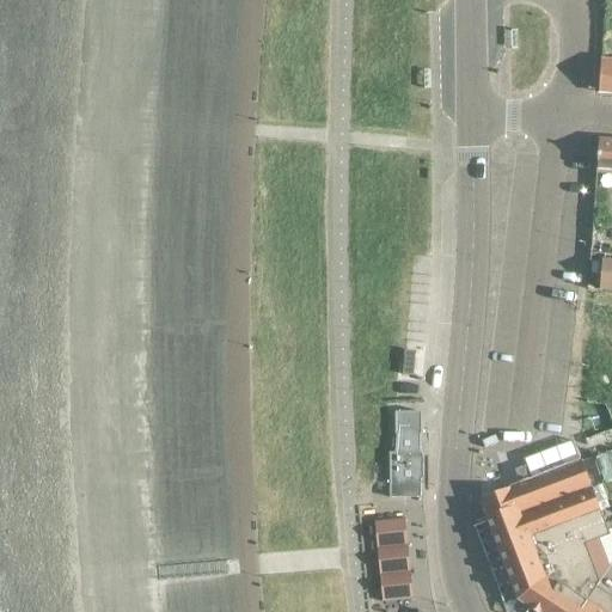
[(611,60),(601,60),(599,93),(611,95),(611,60)]
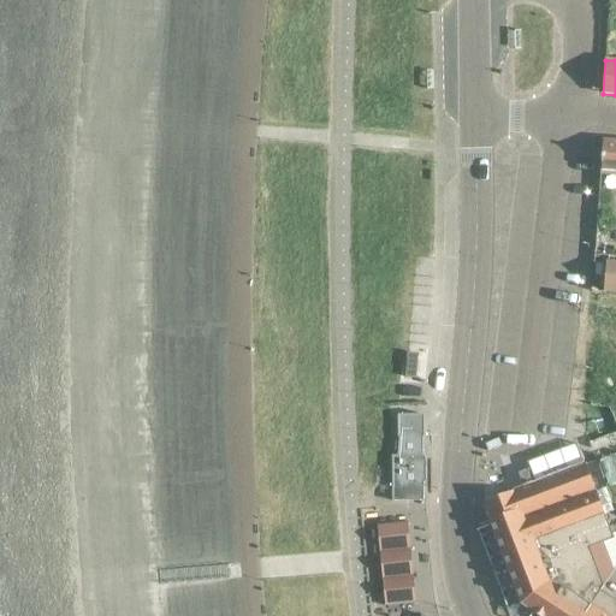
[(615,142),(605,142),(602,176),(615,176),(615,142)]
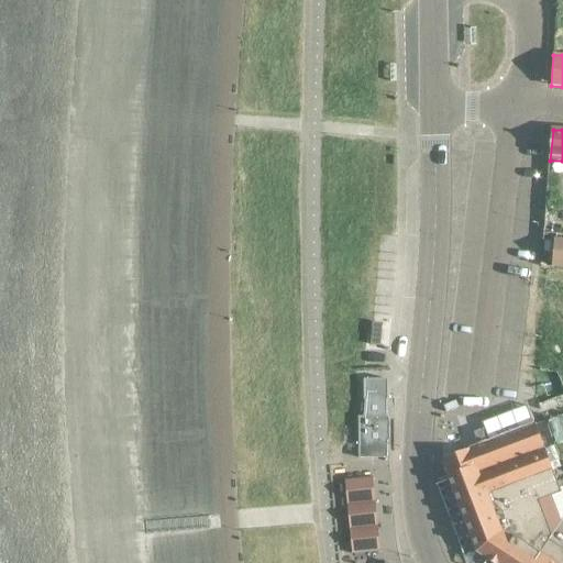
[(379,345),(381,341),(382,331),(382,326),(373,323),(372,334),(372,338),(371,345),(379,346),(379,345)]
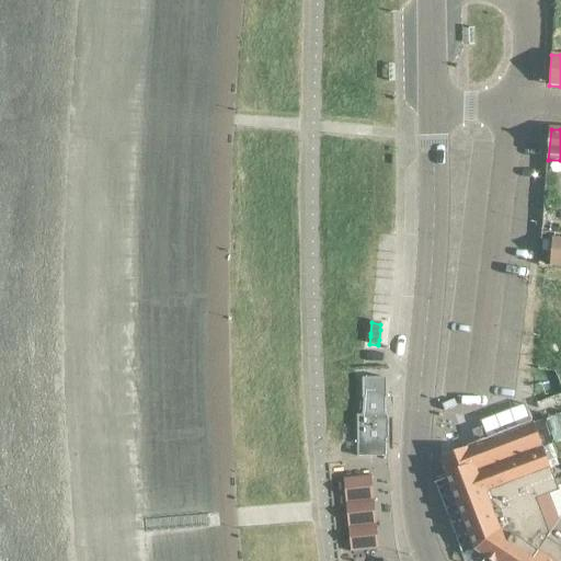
[(363,416),(357,416),(357,457),(386,457),(386,441),(388,438),(388,418),(386,415),(385,399),(387,399),(386,378),(363,379),(363,400),(364,400),(363,416)]
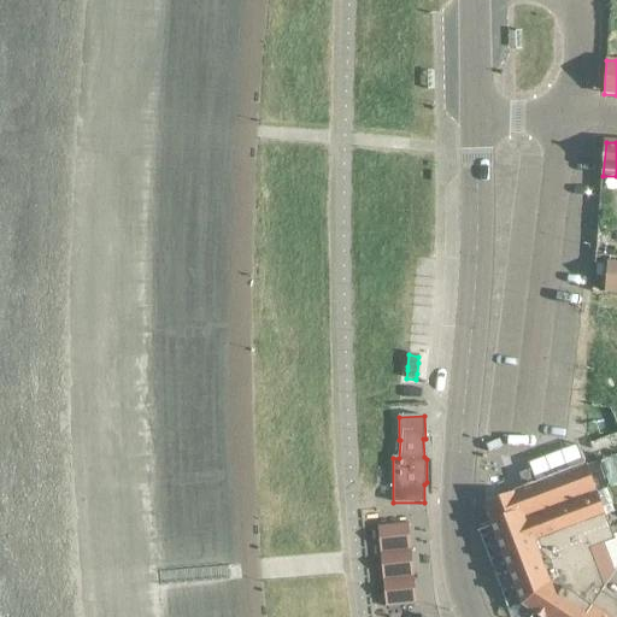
[(586,616),(592,607),(604,588),(589,550),(615,540),(586,465),(557,476),(486,504),(485,504),(486,505),(523,604),(535,613),(534,616),(536,616),(586,616)]
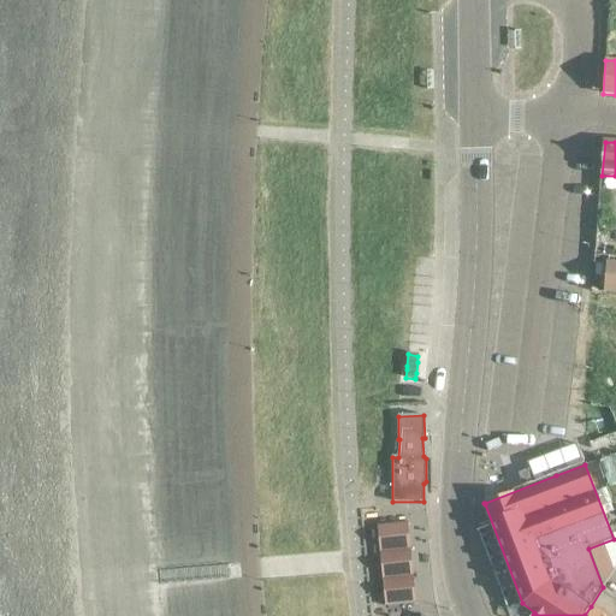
[(415,526),(380,528),(386,609),(422,605),(415,526)]
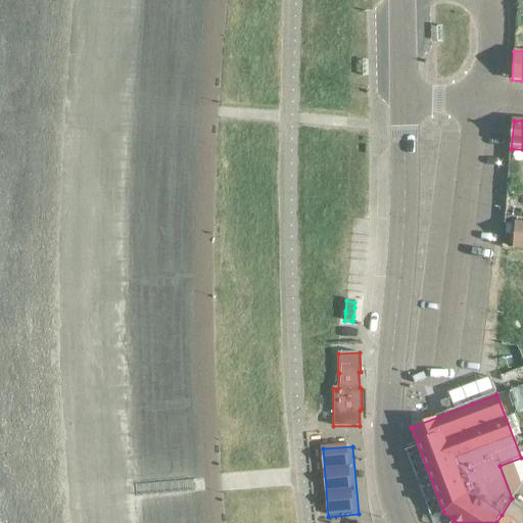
[(502,515),(496,522),(522,522),(522,510),(510,502),(502,515)]
